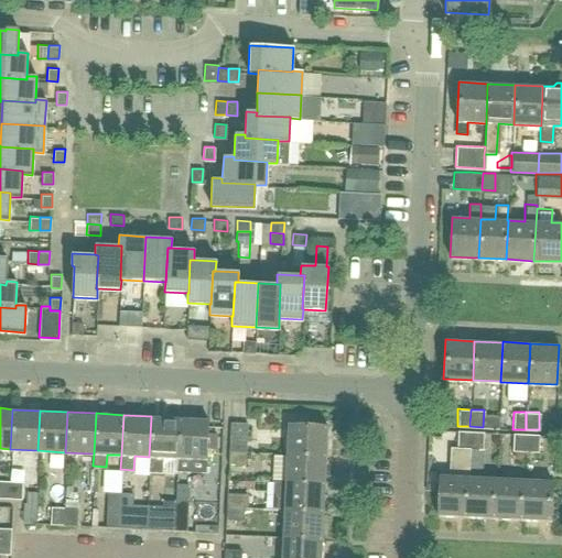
[(179,417),(151,416),(149,457),(148,470),(161,471),(162,457),(176,458),(177,458),(179,417)]
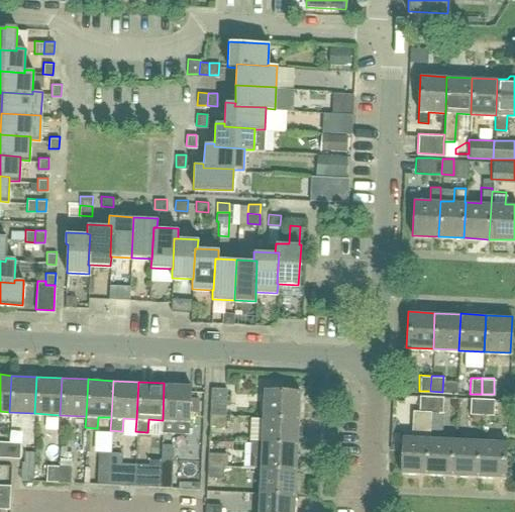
[(162,431),(188,432),(190,385),(164,383),(163,420),(162,420),(162,431)]
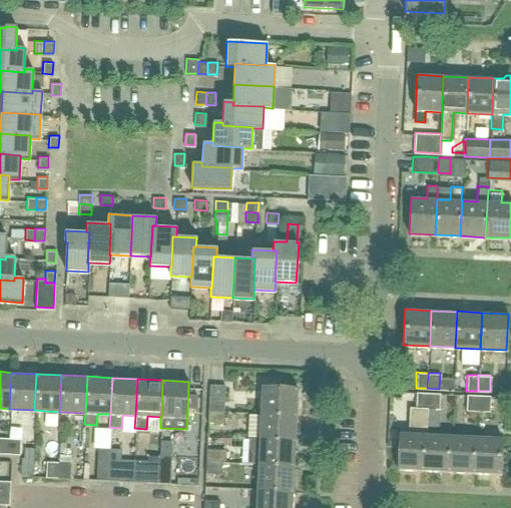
[(224,384),(208,383),(207,409),(223,410),(224,384)]
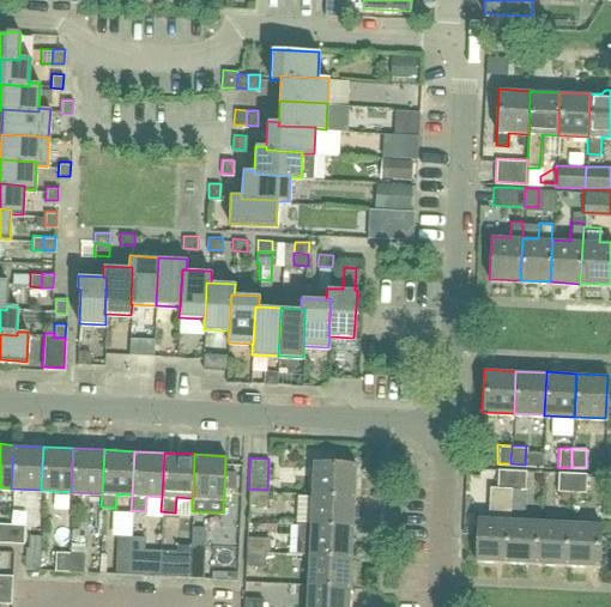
[(312,461),(310,491),(354,493),(355,462),(312,461)]
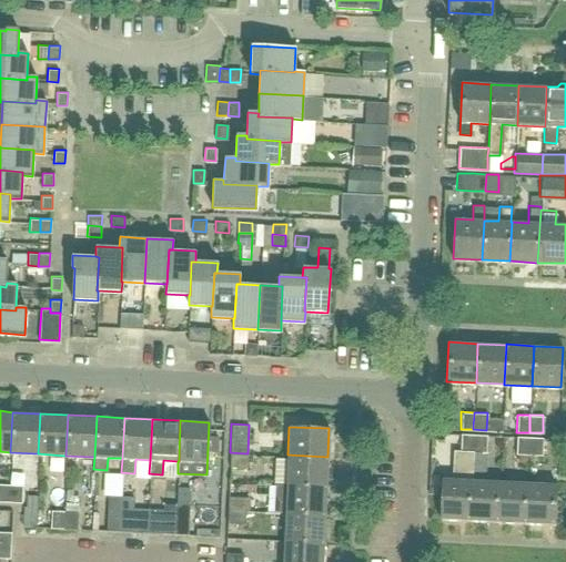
[(460,450),(472,450),(473,433),(461,433),(460,450)]
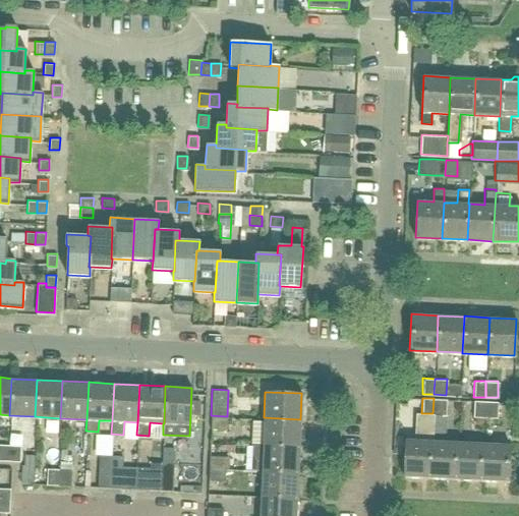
[(445,414),(446,399),(434,398),(433,413),(434,413),(445,414)]
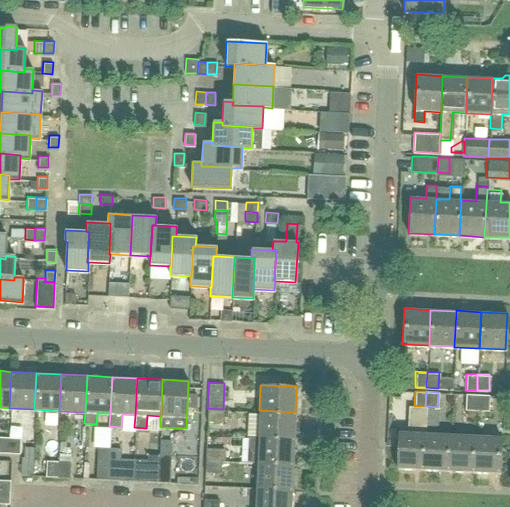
[(464,409),(476,409),(476,393),(465,393),(464,409)]
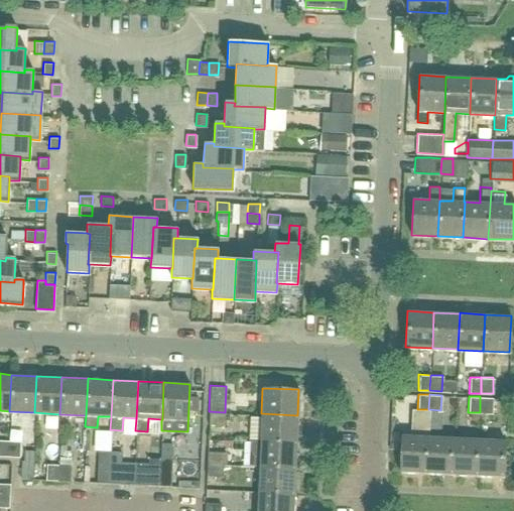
[(492,413),(492,397),(480,396),(480,412),(492,413)]
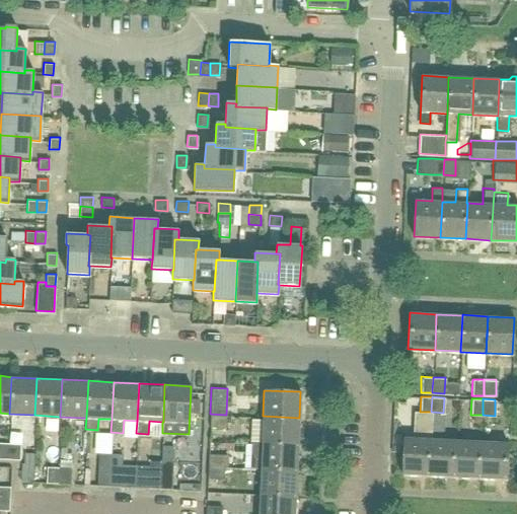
[(401,473),(428,474),(430,439),(431,439),(432,412),(431,412),(420,412),(413,411),(412,438),(403,438),(401,473)]
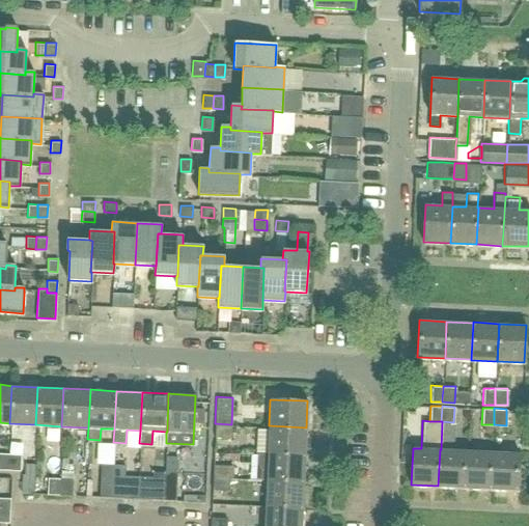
[(230,436),(231,424),(215,423),(214,436),(230,436)]
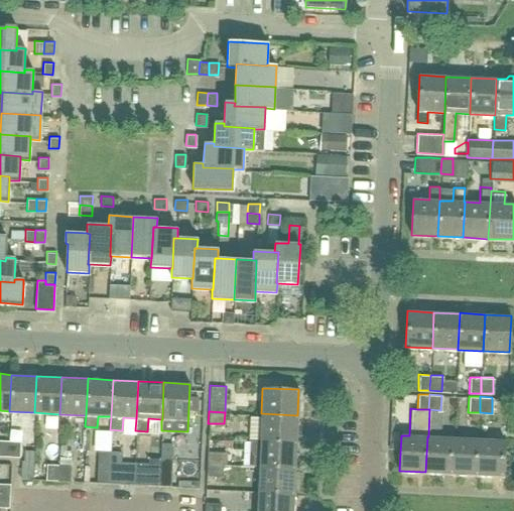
[(297,415),(261,413),(260,439),(296,441),(297,415)]
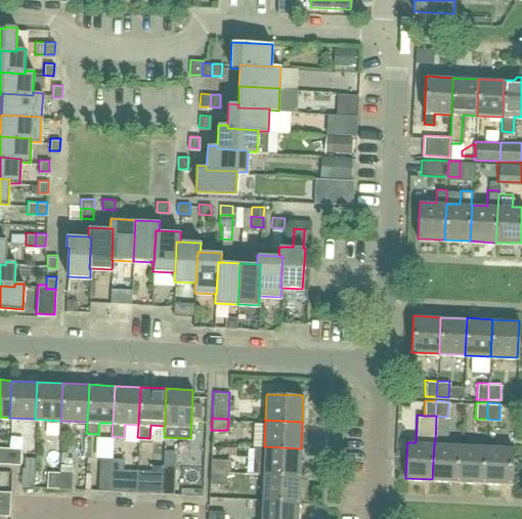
[(460,444),(435,443),(434,443),(432,479),(459,480),(460,444)]
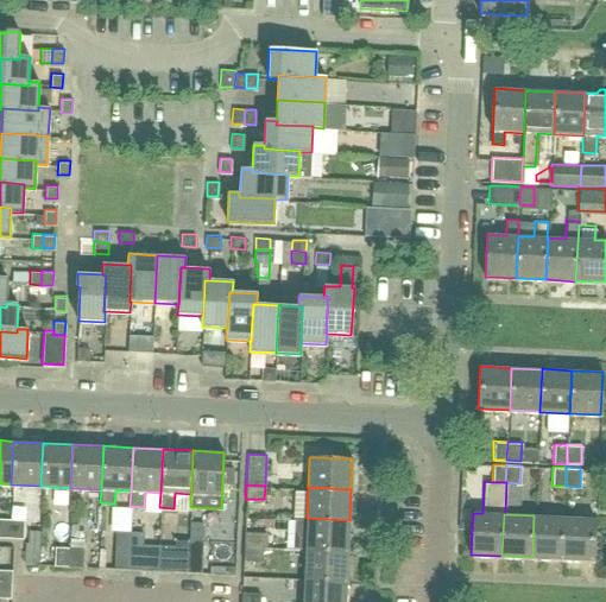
[(534,515),(532,557),(562,559),(563,518),(534,515)]
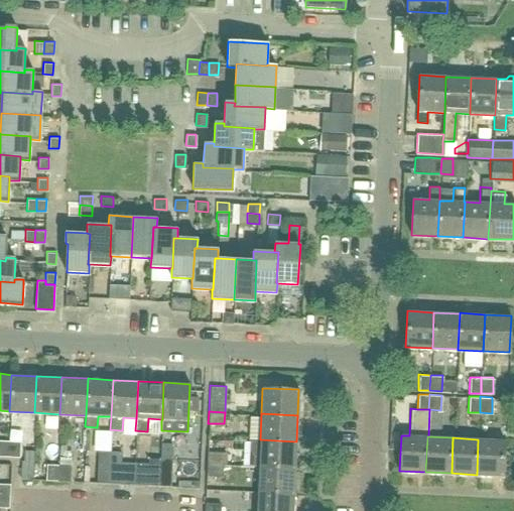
[(0,455),(7,455),(8,439),(0,438),(0,455)]
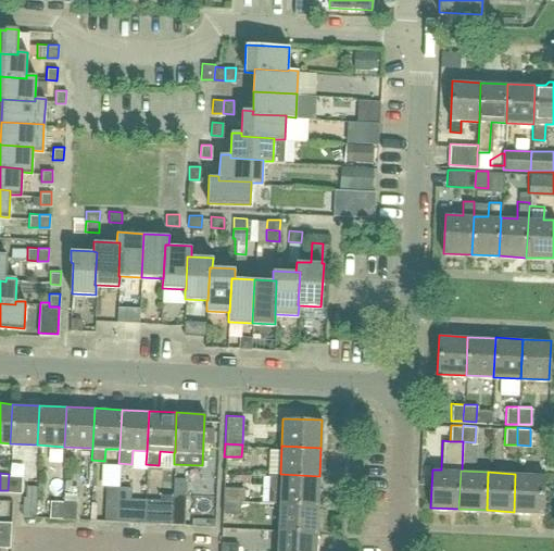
[(21,475),(9,474),(8,490),(21,491),(21,475)]
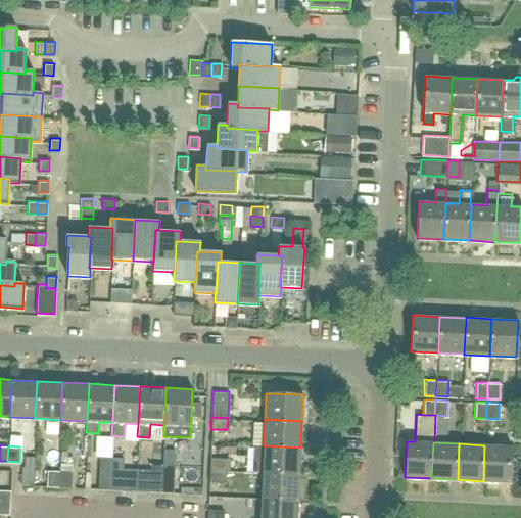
[(264,445),(262,471),(299,473),(300,448),(264,445)]
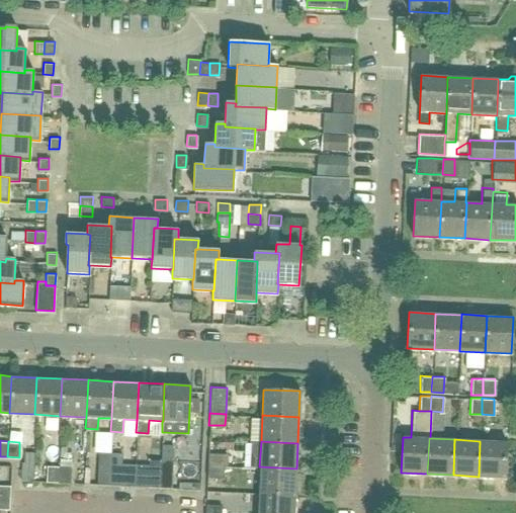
[(507,442),(480,441),(479,477),(505,478),(507,442)]
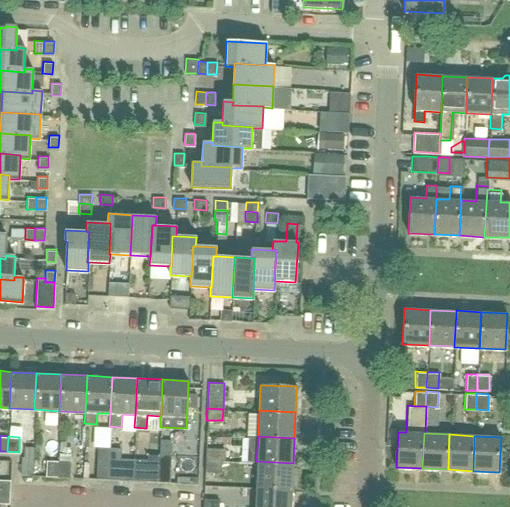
[(147,439),(145,479),(157,480),(158,452),(159,439),(147,439)]
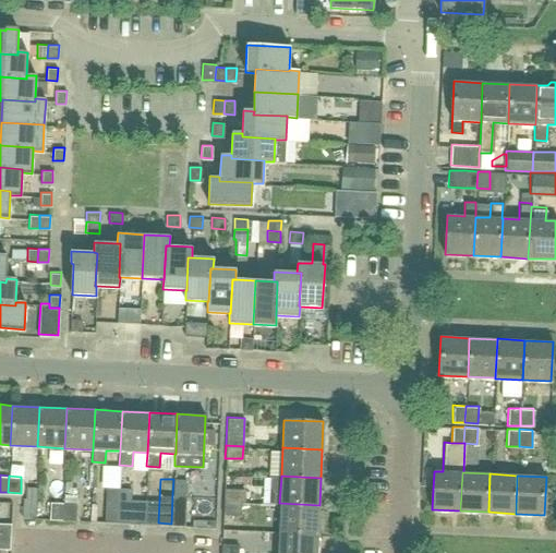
[(105,487),(104,520),(117,520),(117,504),(118,487),(105,487)]
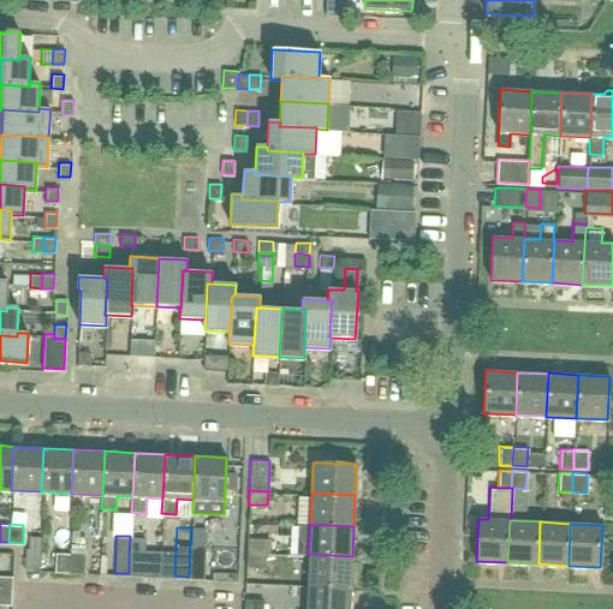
[(130,536),(129,555),(129,573),(143,574),(144,537),(130,536)]
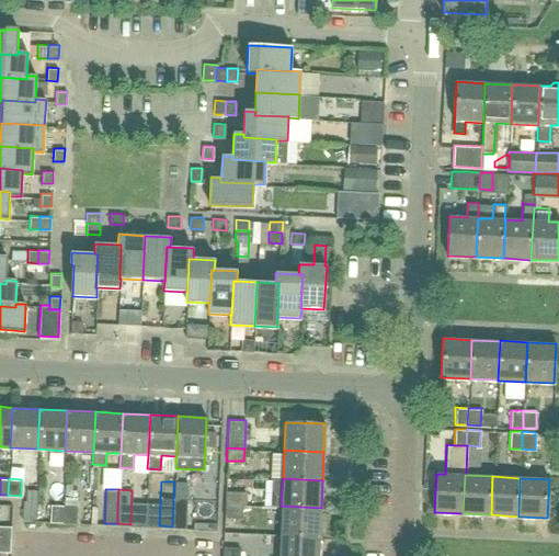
[(242,491),(225,490),(225,503),(241,503),(242,491)]
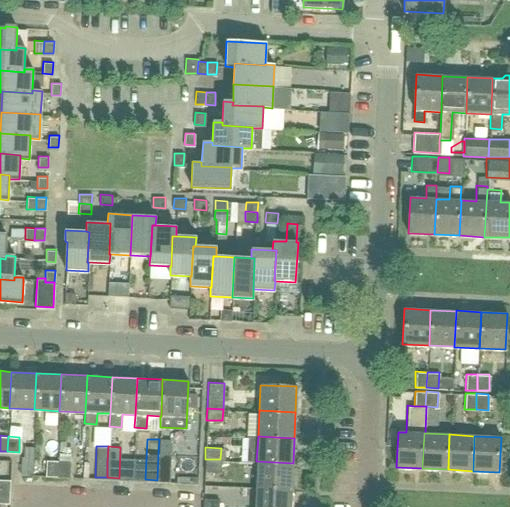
[(170,452),(158,452),(157,480),(169,480),(170,452)]
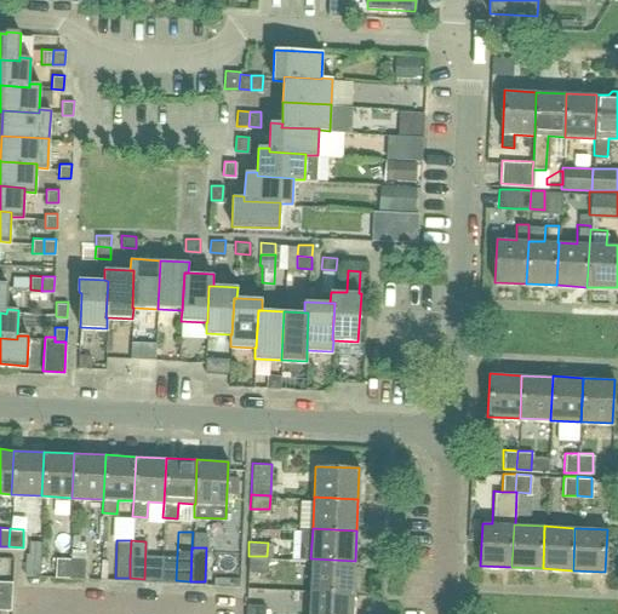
[(56,556),(55,574),(68,575),(69,557),(56,556)]
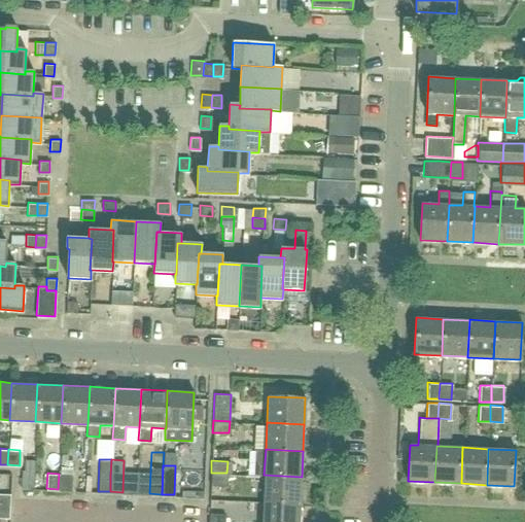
[(226,485),(226,473),(211,473),(210,484),(226,485)]
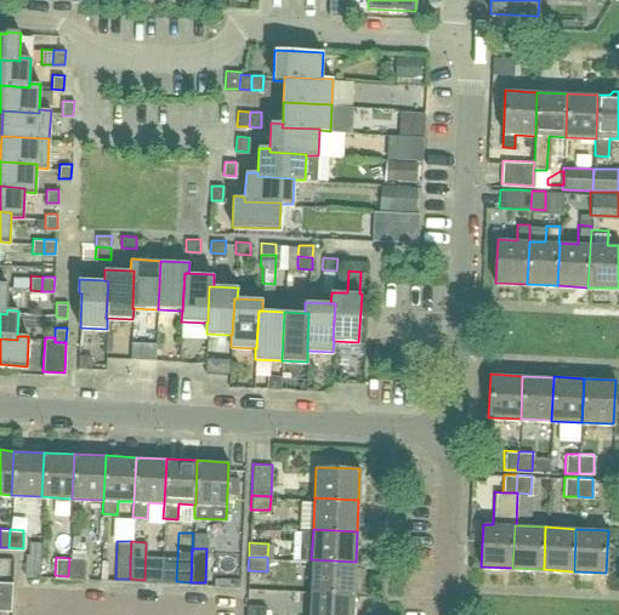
[(69,558),(68,576),(83,578),(84,558),(69,558)]
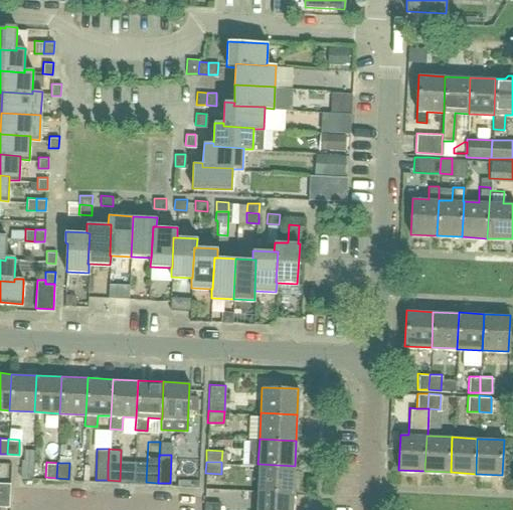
[(295,466),(258,464),(257,490),(293,491),(295,466)]
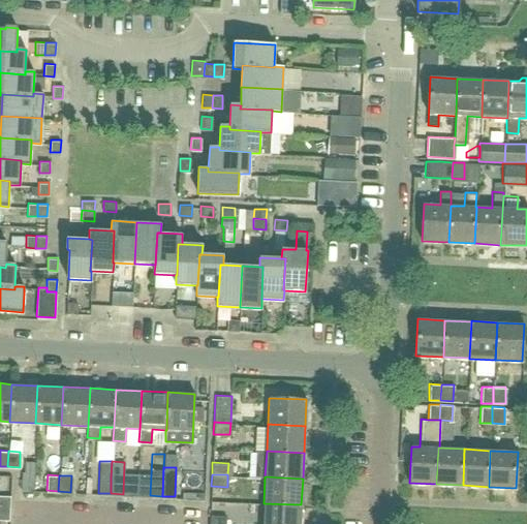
[(0,505),(9,506),(9,495),(0,494),(0,505)]
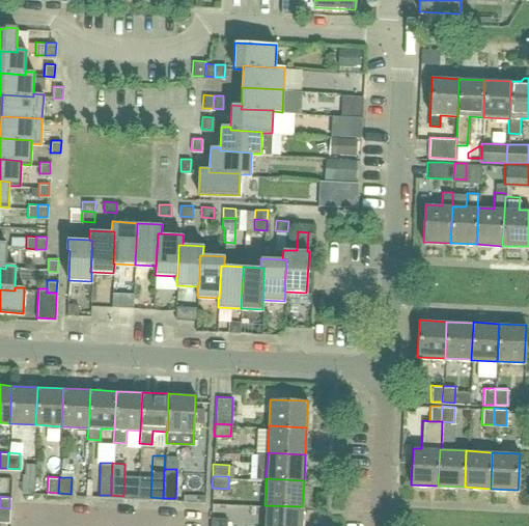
[(265,505),(263,525),(301,525),(302,506),(265,505)]
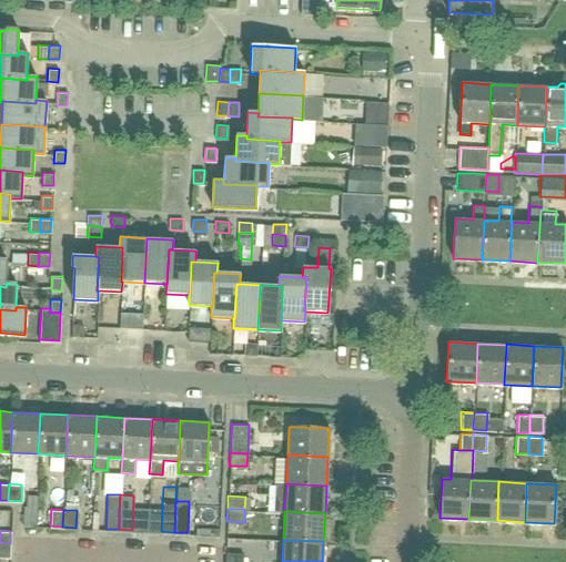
[(0,555),(9,557),(10,543),(0,542),(0,555)]
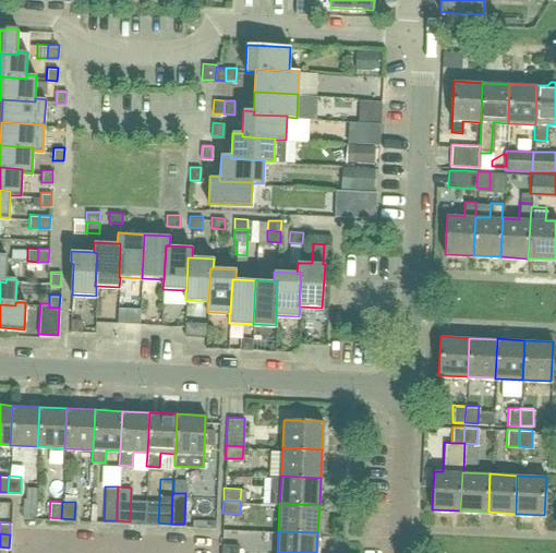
[(238,552),(239,543),(221,542),(220,552),(238,552)]
